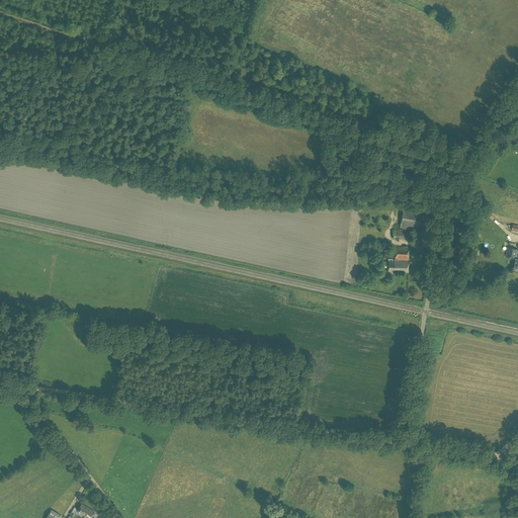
[(424,221),(426,210),(404,206),(400,228),(418,231),(420,221),(424,221)]
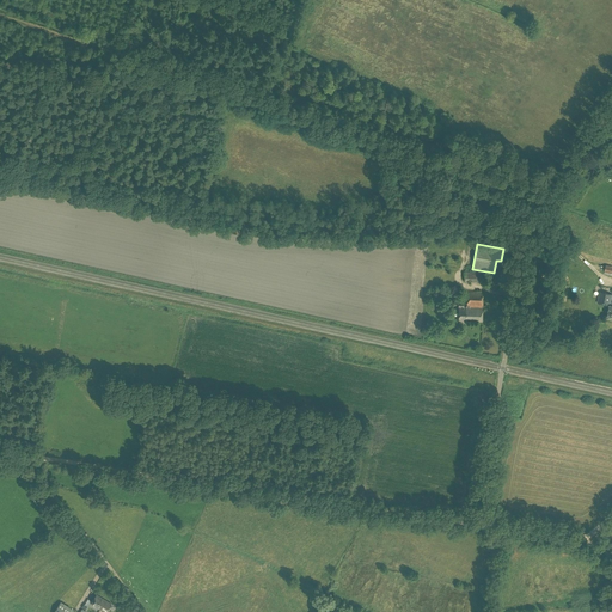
[(464,282),(479,282),(479,271),(464,271),(464,282)]
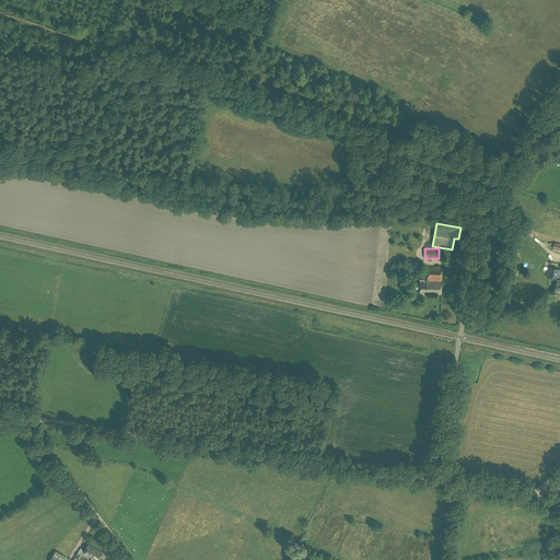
[(441,295),(442,268),(427,267),(427,281),(424,281),(424,280),(419,280),(419,295),(427,295),(427,294),(441,295)]
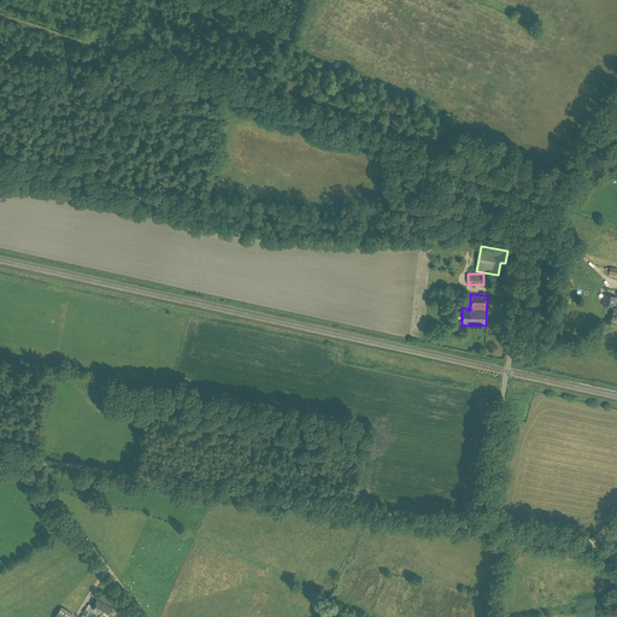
[(615,309),(616,298),(605,295),(603,305),(615,309)]
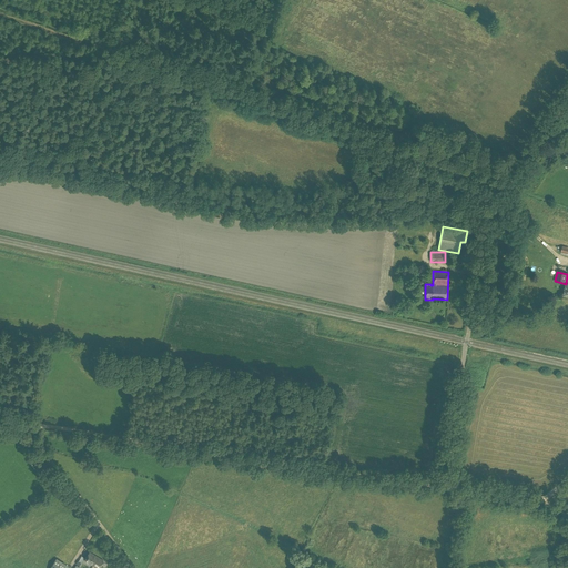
[(97,567),(99,567),(103,560),(89,553),(84,560),(97,567)]
